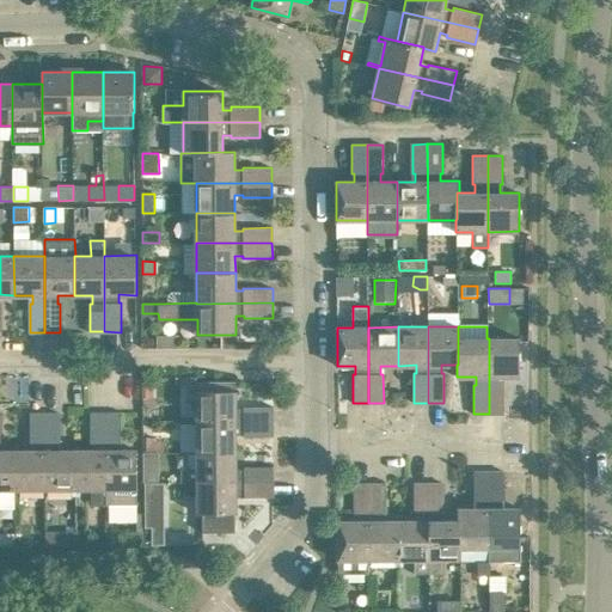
[(489,414),(503,414),(503,385),(501,385),(501,377),(520,377),(519,338),(489,338),(489,414)]
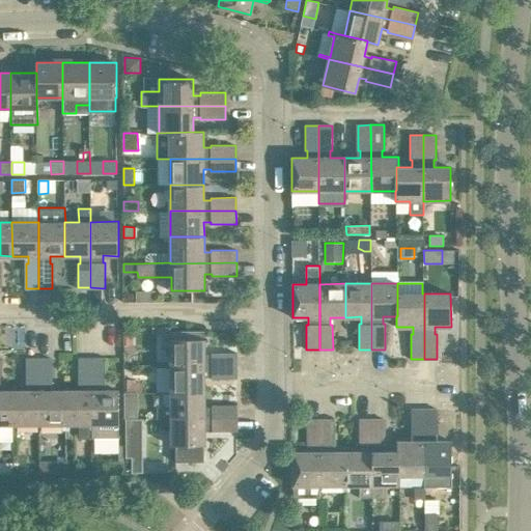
[(123,328),(123,344),(133,344),(133,328),(123,328)]
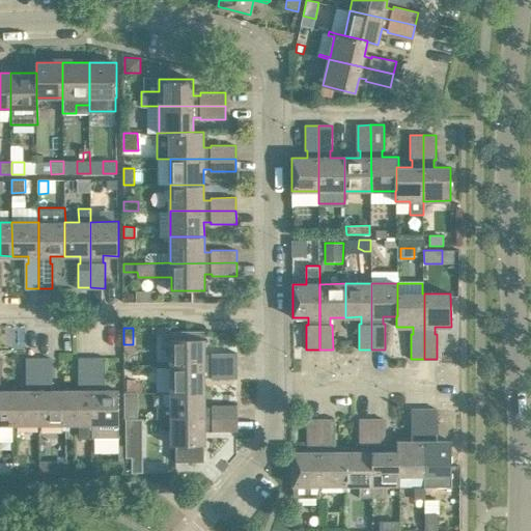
[(204,355),(204,331),(171,331),(171,366),(236,366),(236,353),(212,353),(212,355),(204,355)]
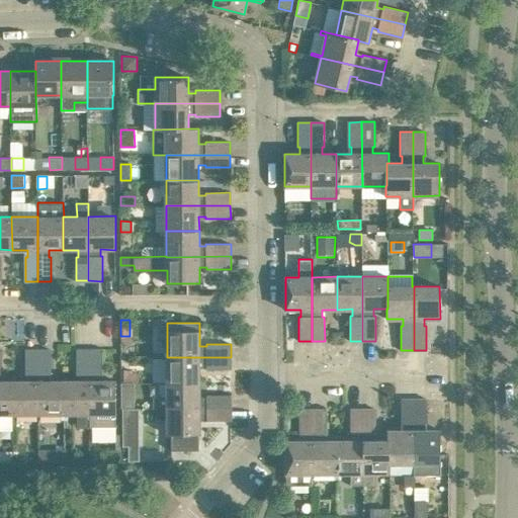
[(79,381),(64,381),(64,420),(64,427),(67,427),(68,420),(68,414),(77,414),(77,427),(90,427),(89,349),(76,350),(77,374),(79,374),(79,381)]
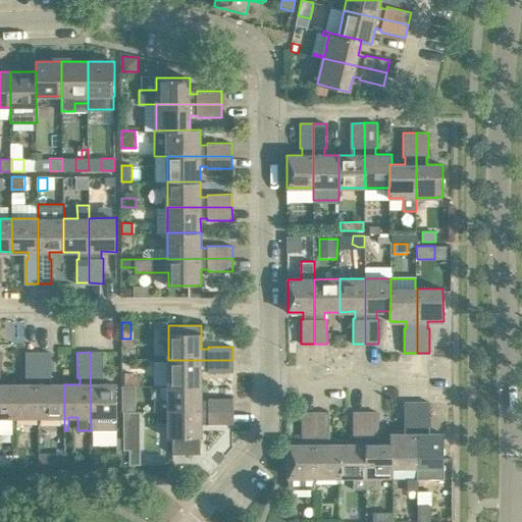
[(103,352),(90,352),(91,430),(117,430),(116,383),(101,384),(101,377),(103,377),(103,352)]
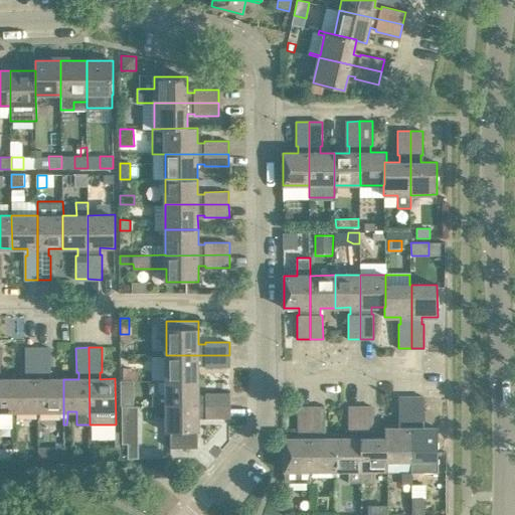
[(13,423),(13,379),(0,379),(0,372),(0,348),(0,427),(13,427),(13,423)]
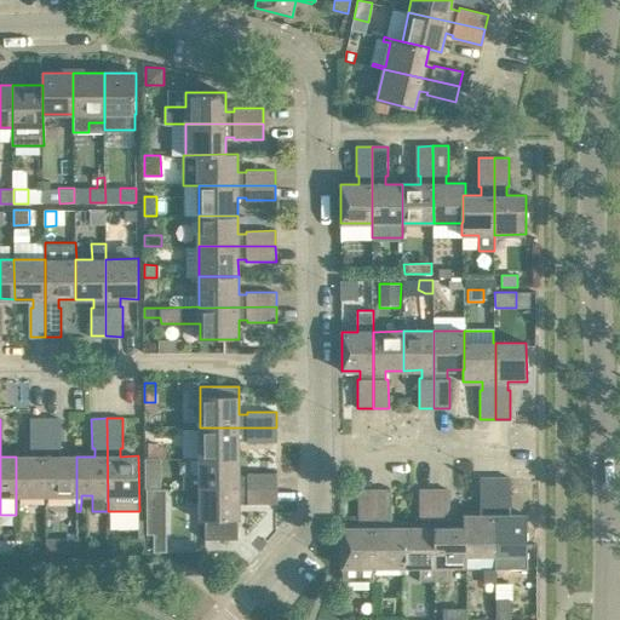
[(19,495),(46,495),(46,419),(30,419),(30,448),(33,448),(33,457),(16,457),(16,510),(21,510),(19,495)]
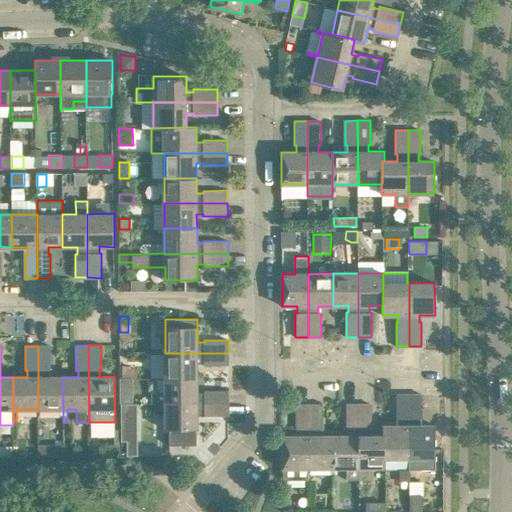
[(63,415),(63,377),(48,377),(48,370),(51,370),(50,346),(38,346),(38,409),(60,409),(60,415),(63,415)]
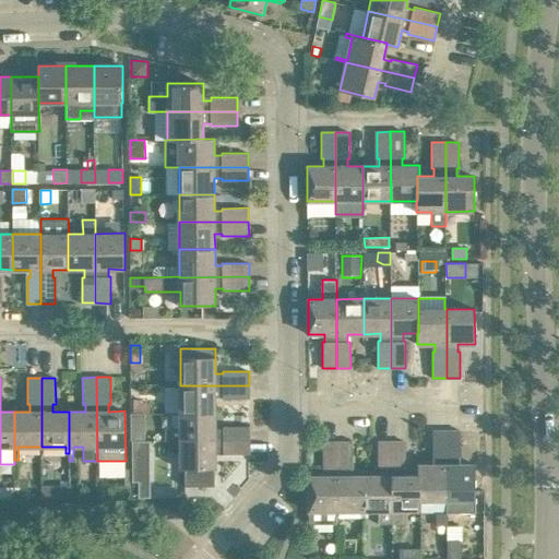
[(223,399),(249,399),(249,385),(180,385),(180,413),(215,413),(215,396),(223,396),(223,399)]
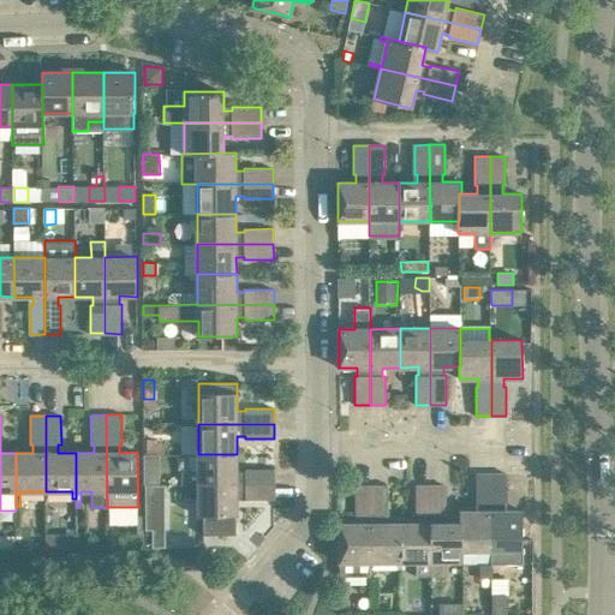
[(166,443),(154,442),(154,439),(144,439),(144,453),(166,453),(166,443)]
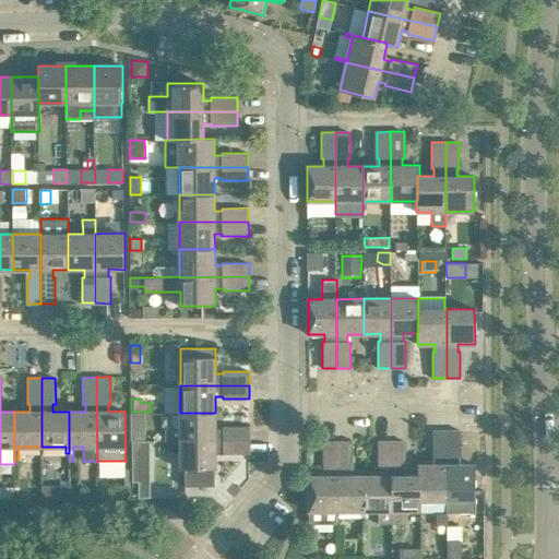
[(249,440),(249,426),(223,426),(223,428),(215,429),(215,413),(180,413),(170,413),(170,428),(165,428),(165,440),(180,440),(249,440)]
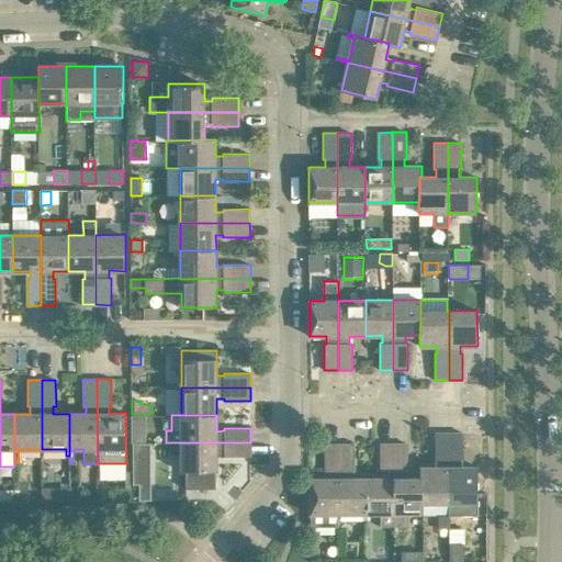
[(132,433),(132,442),(133,442),(146,442),(146,433),(132,433)]
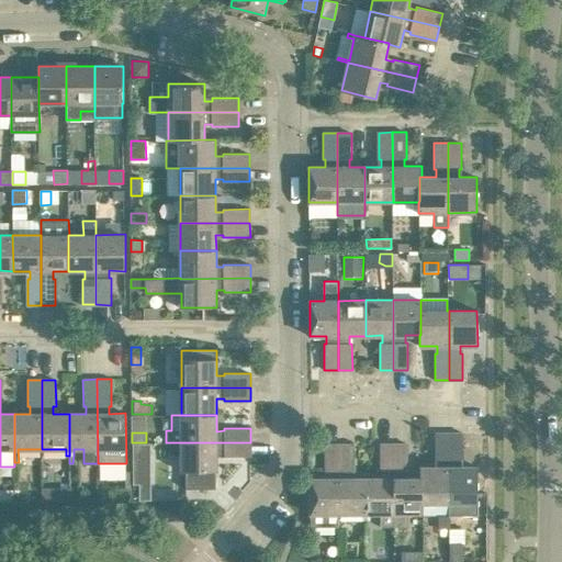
[(438,467),(420,467),(420,478),(422,478),(423,503),(449,503),(449,433),(435,433),(436,460),(438,460),(438,467)]
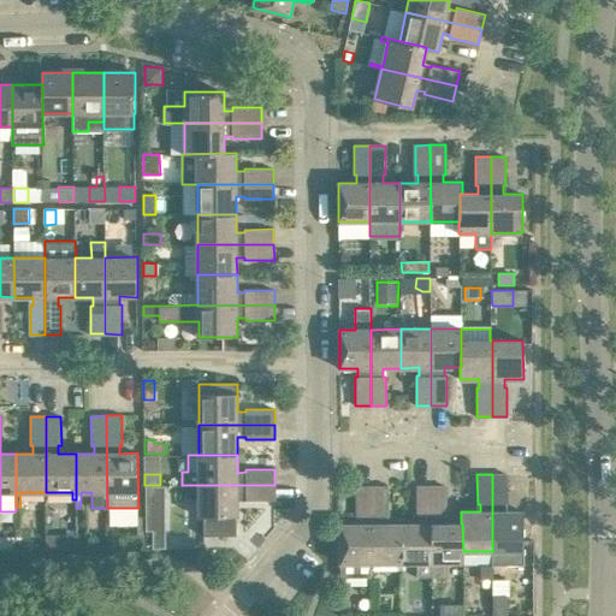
[(508,474),(492,474),(492,551),(492,564),(523,564),(523,511),(505,511),(505,503),(508,503),(508,474)]
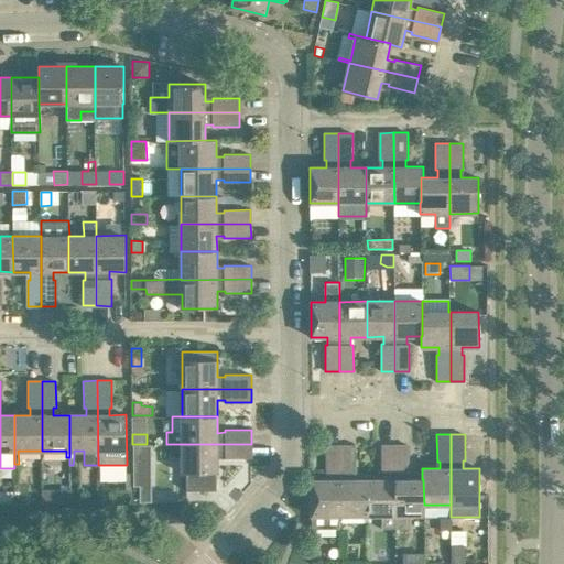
[(133,444),(133,486),(140,486),(140,502),(151,501),(151,444),(147,444),(133,444)]
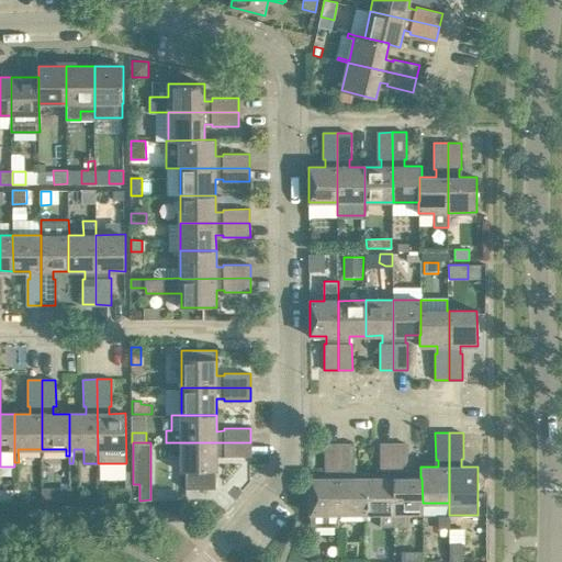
[(250,457),(250,442),(181,442),(181,471),(187,471),(187,490),(216,490),(216,471),(217,471),(216,454),(224,454),(224,457),(250,457)]
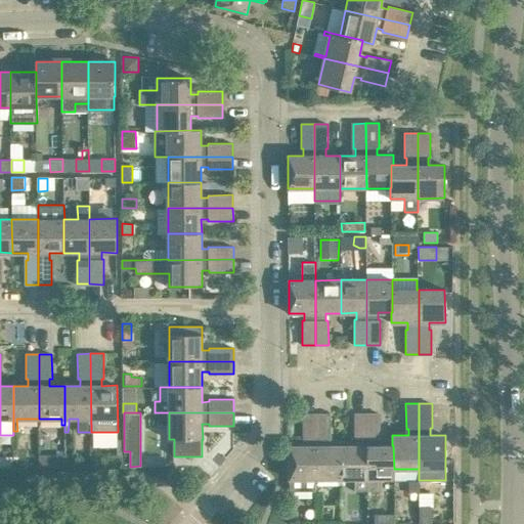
[(290,446),(289,491),(316,491),(316,479),(315,415),(303,415),(303,439),(305,439),(305,446),(290,446)]
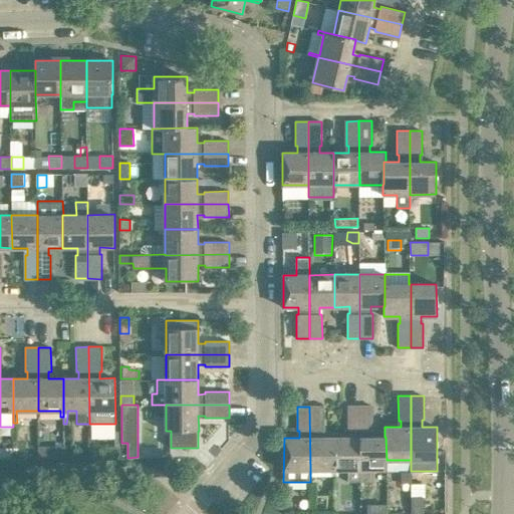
[(322,407),(309,407),(310,470),(331,470),(331,476),(335,476),(335,438),(320,438),(320,431),(322,431),(322,407)]
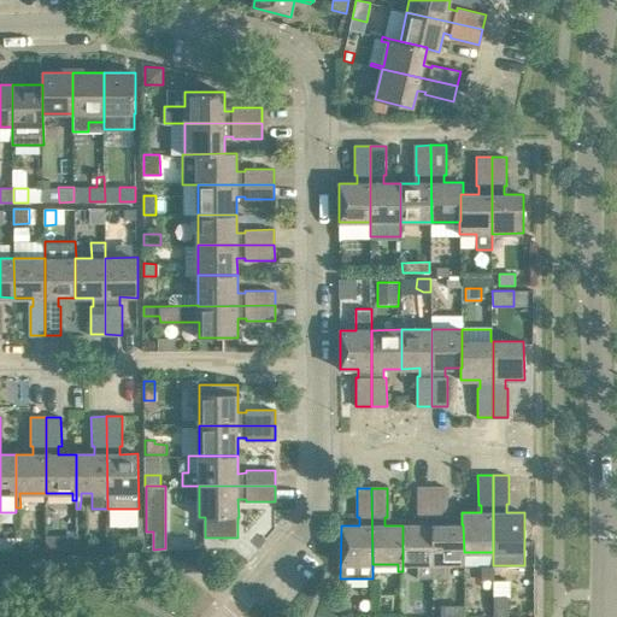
[(419,526),(403,526),(403,571),(406,571),(406,564),(417,564),(417,579),(433,579),(433,488),(417,488),(417,517),(419,517),(419,526)]
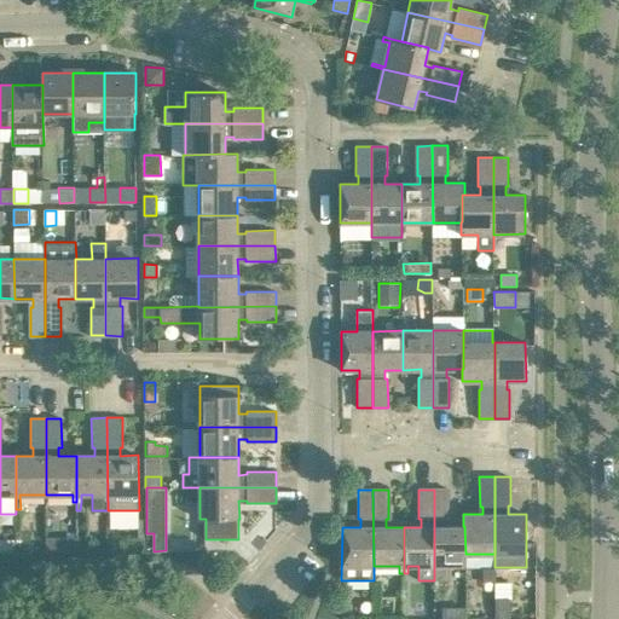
[(464,526),(463,526),(446,526),(446,519),(449,519),(449,490),(434,490),(434,580),(450,580),(450,566),(466,566),(464,526)]
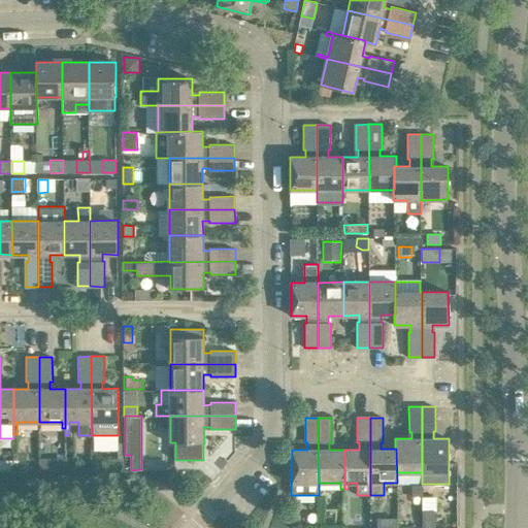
[(65,458),(51,458),(52,471),(66,470),(65,458)]
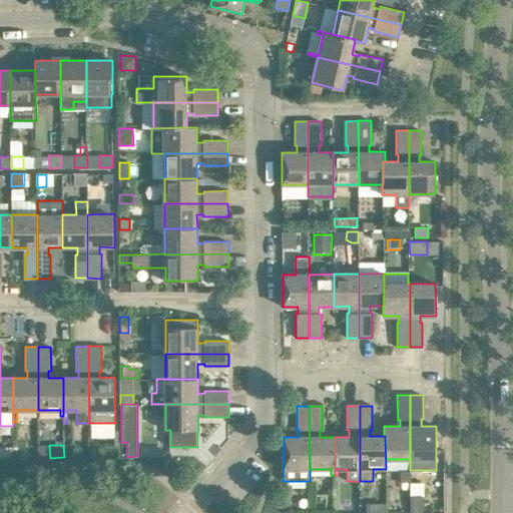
[(119,445),(102,445),(102,457),(102,458),(119,457),(119,456),(119,445)]
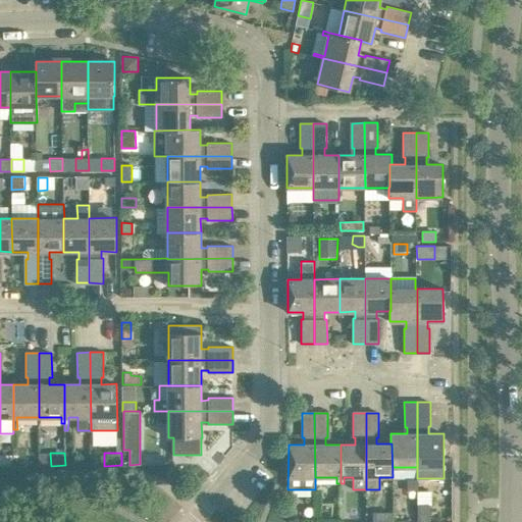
[(417,478),(408,478),(408,491),(417,491),(417,478)]
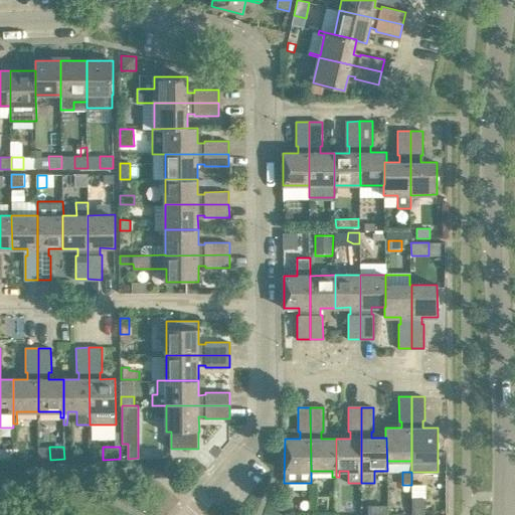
[(327,497),(317,497),(317,509),(327,509),(327,497)]
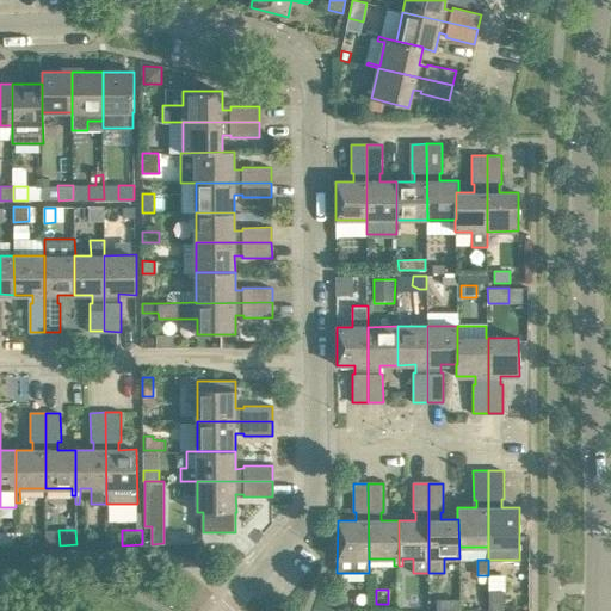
[(488,610),(503,610),(504,591),(489,591),(488,610)]
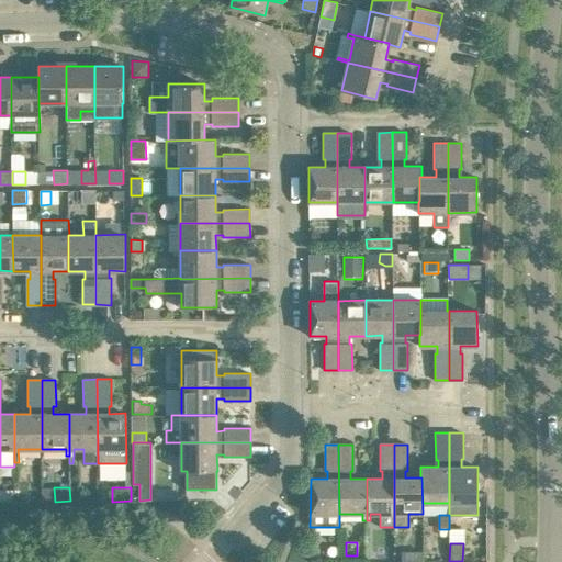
[(319,549),(310,549),(310,561),(316,561),(316,559),(319,559),(319,549)]
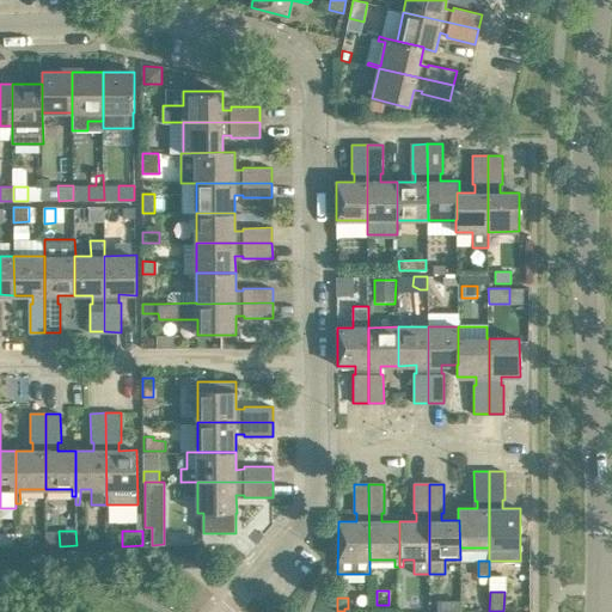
[(436,611),(459,611),(459,600),(436,601),(436,611)]
